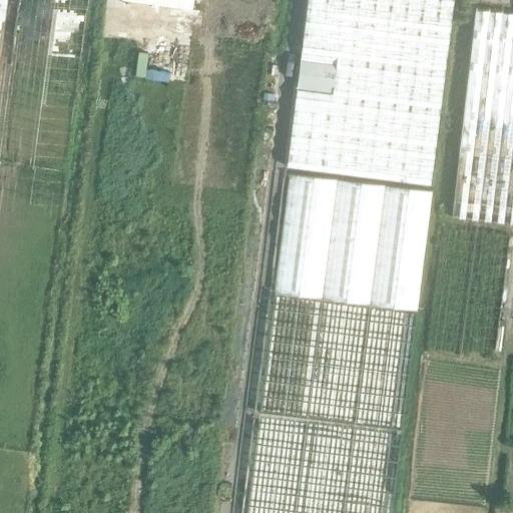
[(89,0),(19,0),(0,142),(0,161),(66,170),(89,0)]
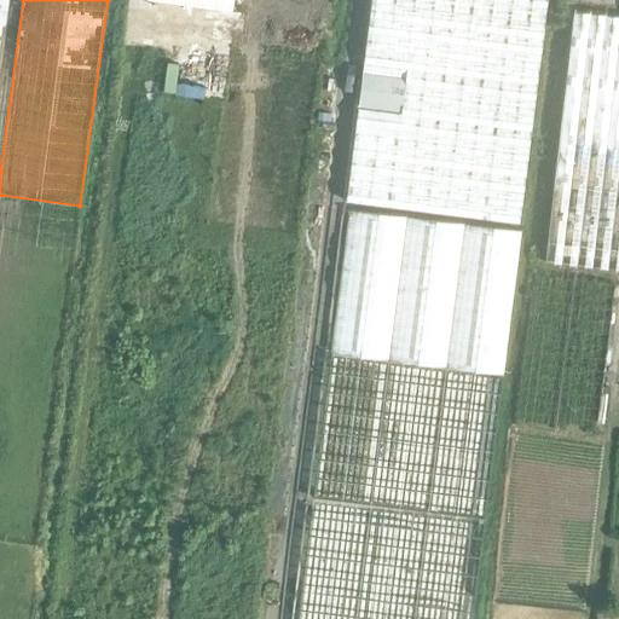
[(155,0),(233,11),(235,0),(155,0)]
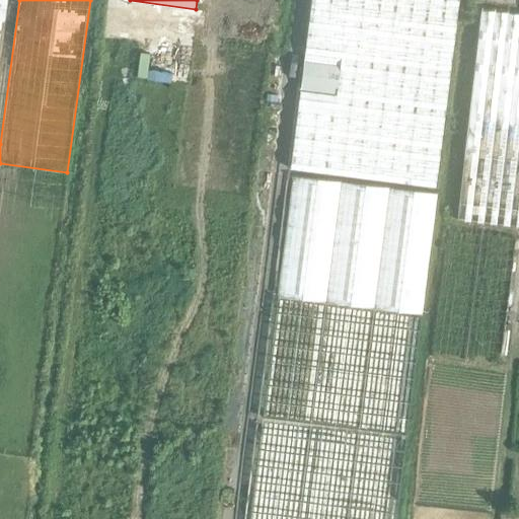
[(435,187),(460,0),(312,0),(289,166),(435,187)]
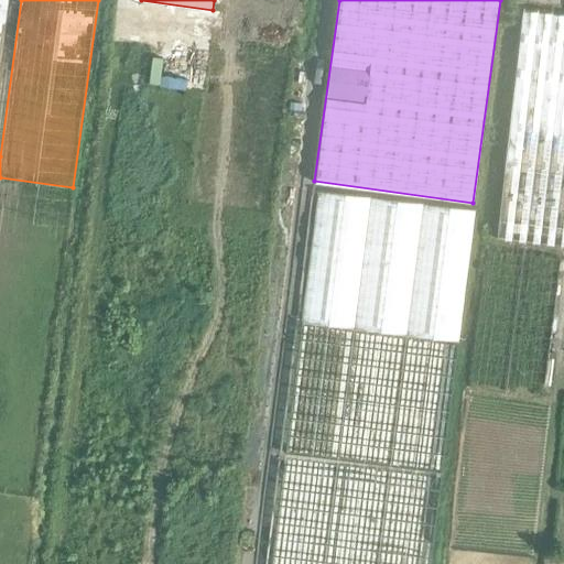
[(563,13),(524,10),(498,239),(563,246),(563,13)]
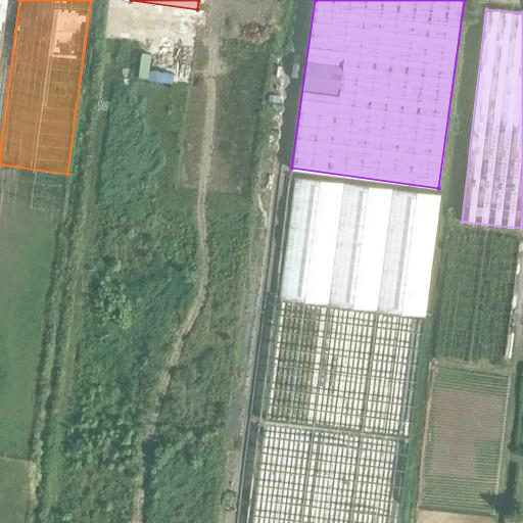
[(425,318),(442,196),(296,176),(280,298),(425,318)]
